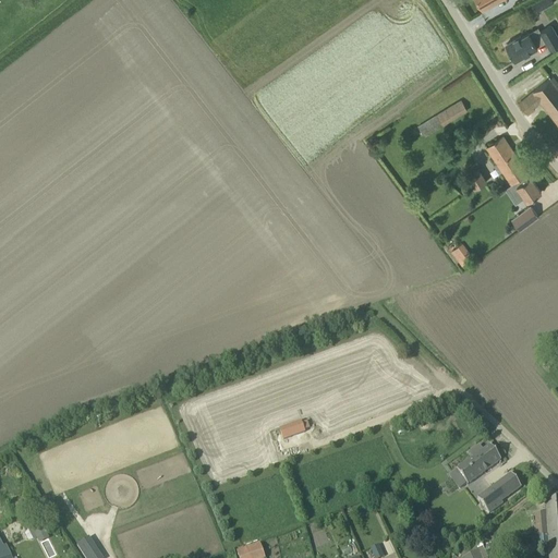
[(475,0),(483,11),(501,0),(475,0)]
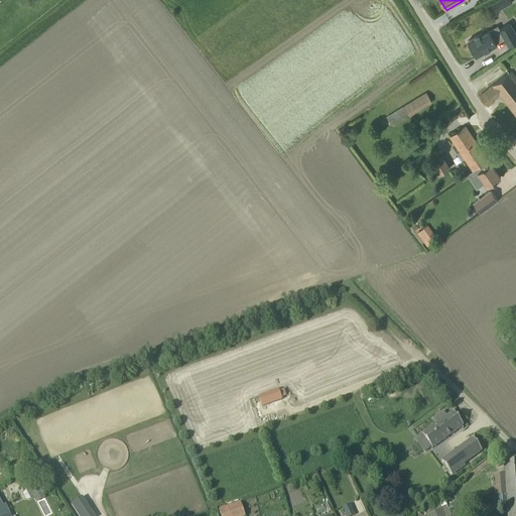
[(499,0),(494,3),(498,10),(512,2),(510,0),(499,0)]
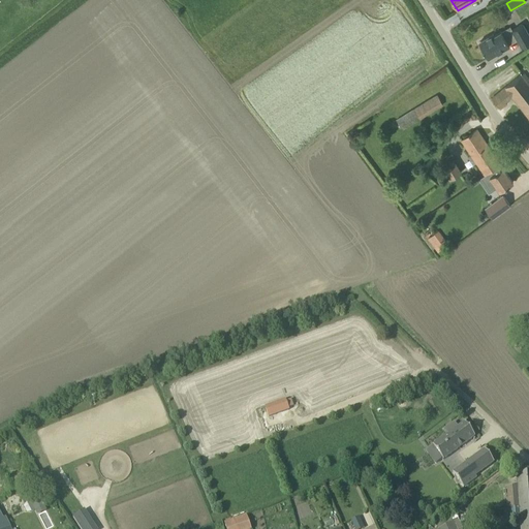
[(478,42),(488,58),(509,45),(508,44),(518,39),(522,48),(528,43),(528,35),(523,24),(511,30),(512,31),(503,35),(501,32),(494,36),(493,34),(478,42)]
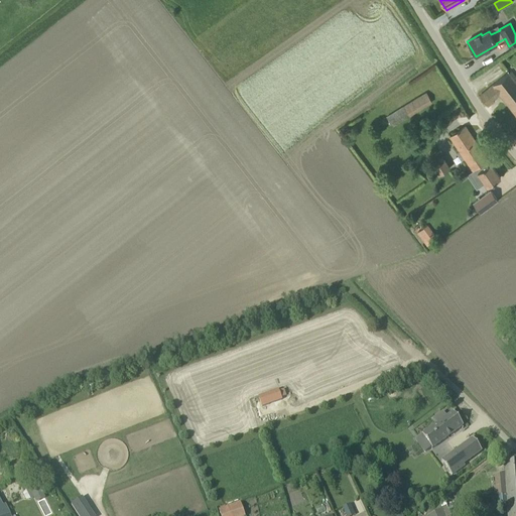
[(479,96),(488,107),(494,102),(493,100),(500,94),(515,115),(515,78),(514,80),(509,73),(493,85),(493,86),(479,96)]
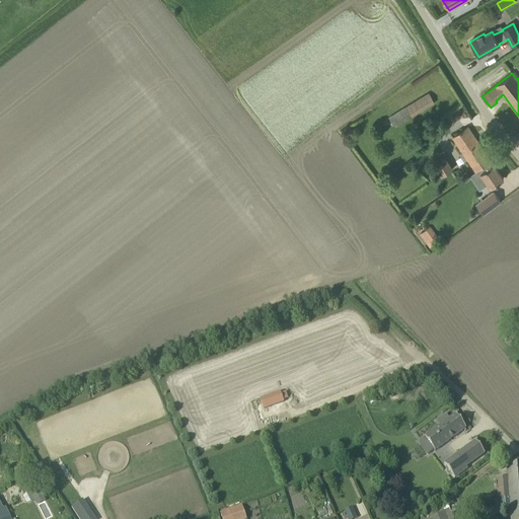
[(429,93),(389,118),(394,127),(434,102),(429,93)]
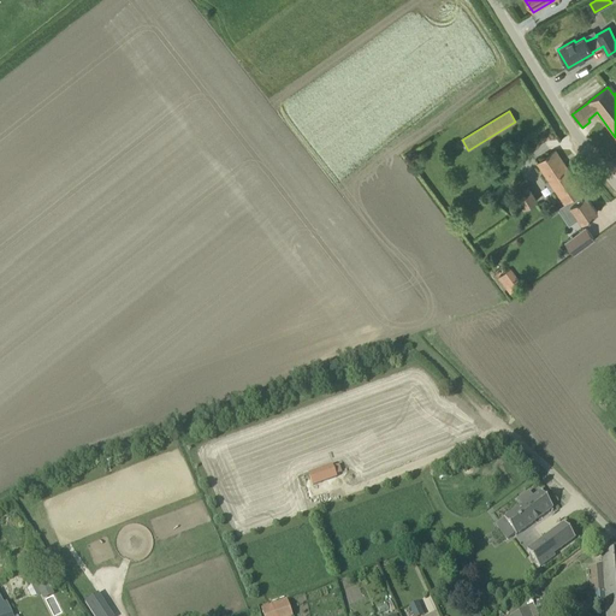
[(582,191),(556,150),(537,163),(564,203),(575,196),(582,191)]
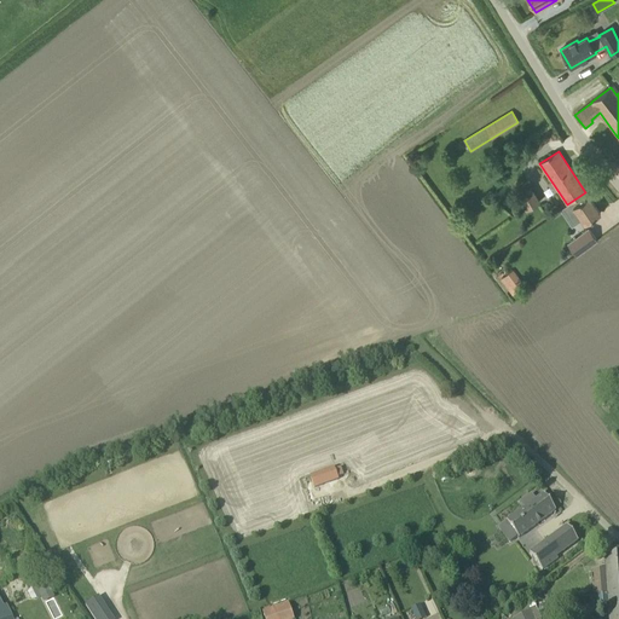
[(524,210),(541,202),(532,185),(515,194),(524,210)]
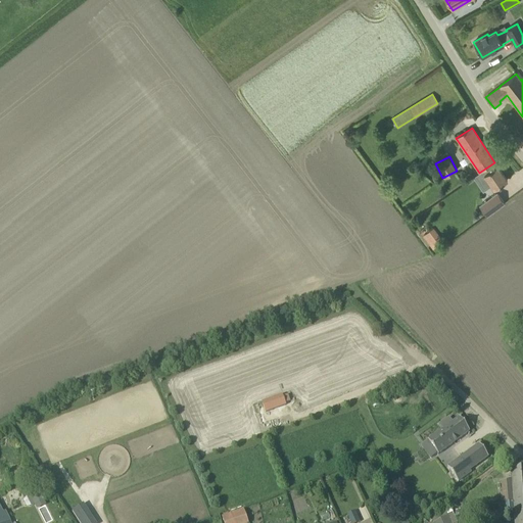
[(483,190),(491,185),(494,189),(507,180),(494,162),(488,167),(479,173),(474,177),(476,176),(479,181),(477,182),(483,190)]
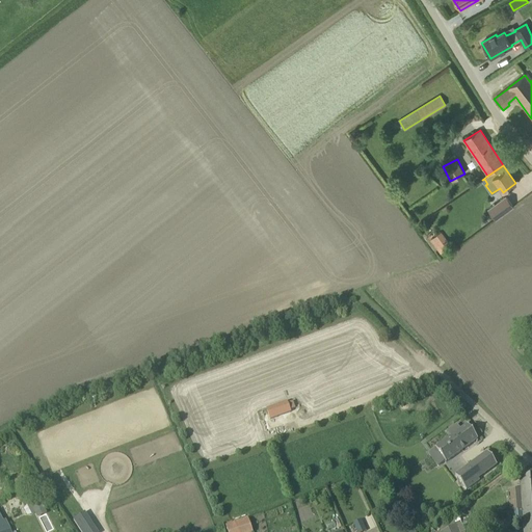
[(506,195),(487,209),(496,220),(513,207),(506,195)]
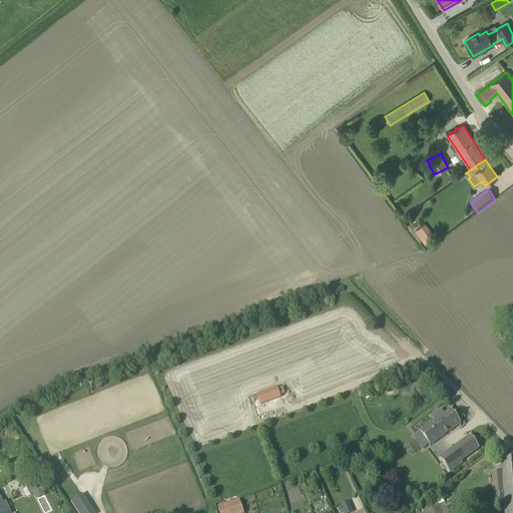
[(414,230),(421,240),(432,233),(425,223),(414,230)]
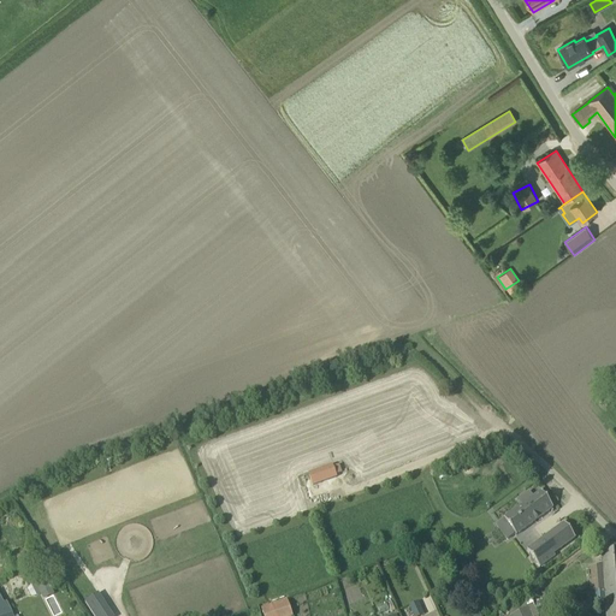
[(309,473),(313,485),(337,478),(332,466),(309,473)]
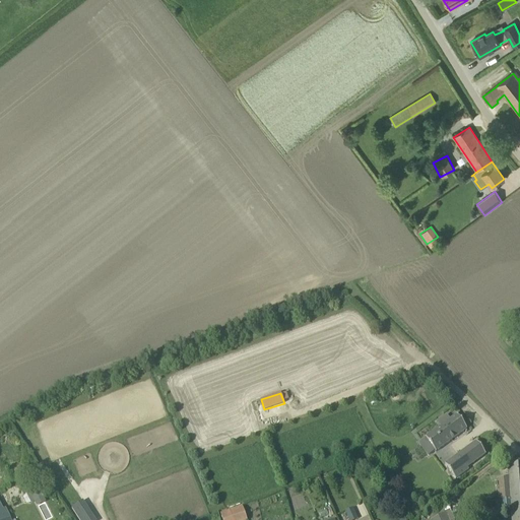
[(456,415),(426,438),(436,452),(467,429),(456,415)]
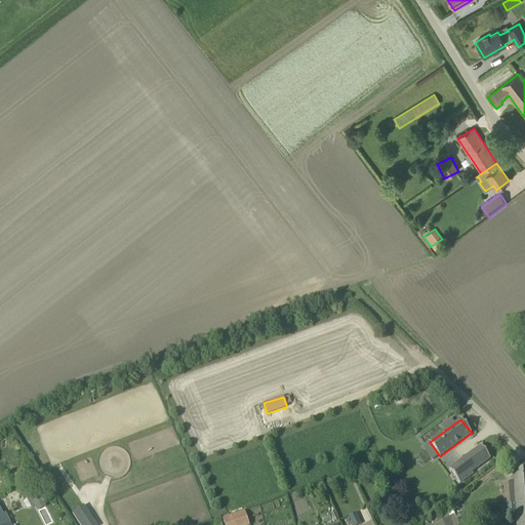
[(163,442),(154,445),(156,453),(166,449),(163,442)]
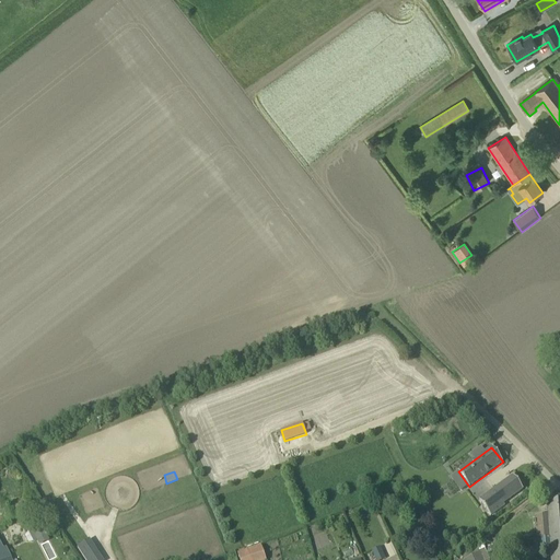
[(513,476),(485,497),(485,498),(496,512),(504,505),(503,504),(523,490),(513,476)]
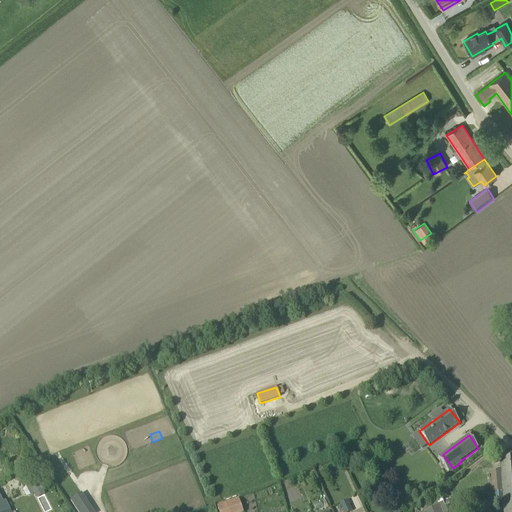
[(502,490),(511,489),(511,456),(499,458),(500,470),(490,470),(491,483),(489,483),(490,491),(502,490)]
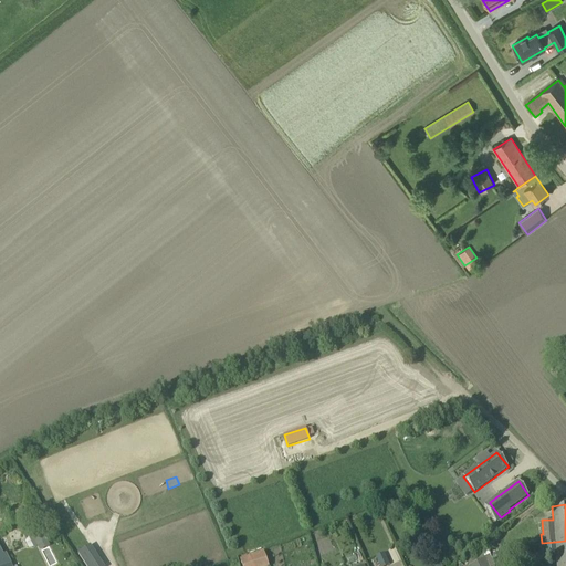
[(565,565),(565,541),(555,542),(556,565),(565,565)]
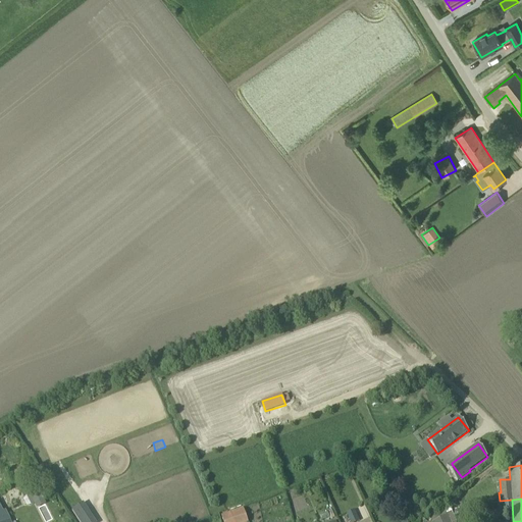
[(5,511),(3,512),(0,505),(0,521),(14,521),(15,521),(14,521),(10,521),(5,511)]
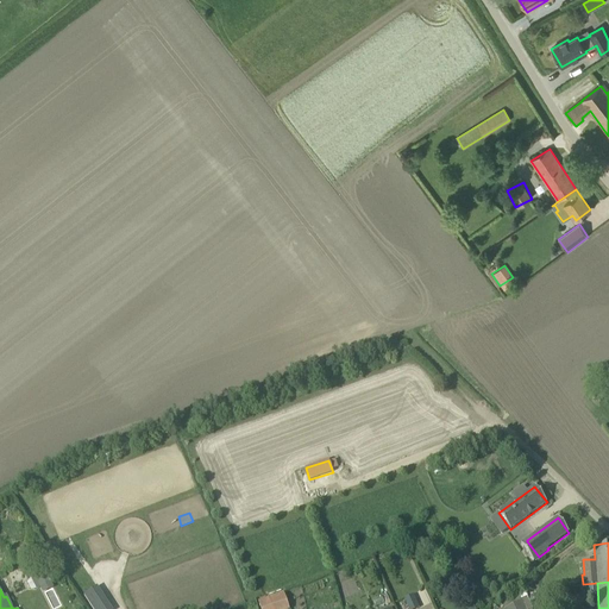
[(525,590),(501,604),(502,608),(531,608),(533,608),(525,590)]
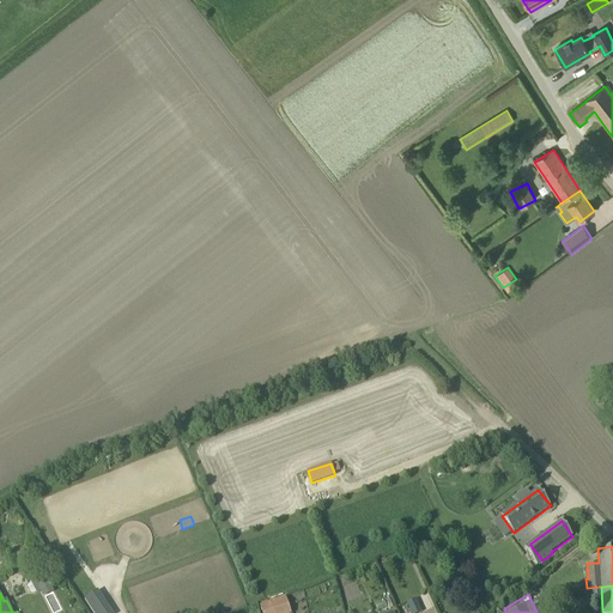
[(290,612),(285,596),(260,605),(261,612),(290,612)]
